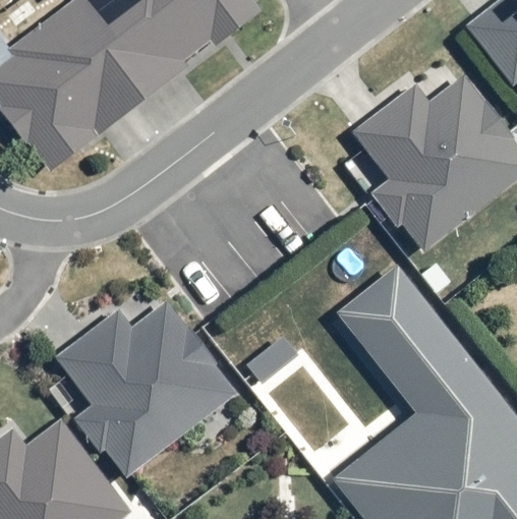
[(88,0),(0,67),(0,101),(47,165),(250,9),(243,0),(88,0)]
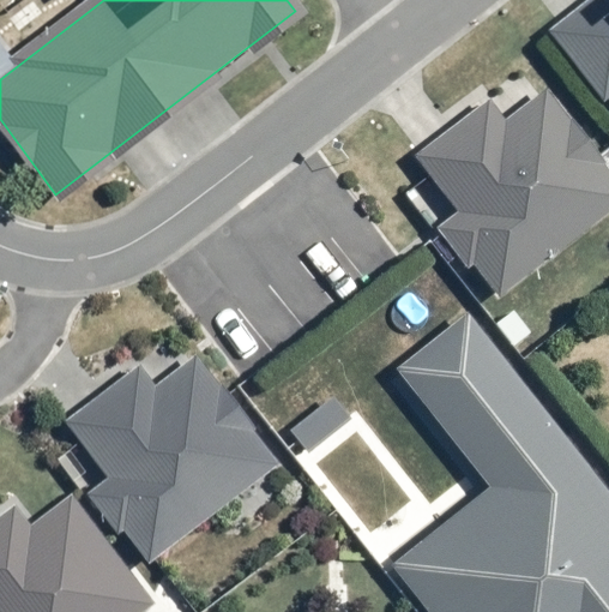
[(591,0),(558,27),(608,91),(608,0),(591,0)]
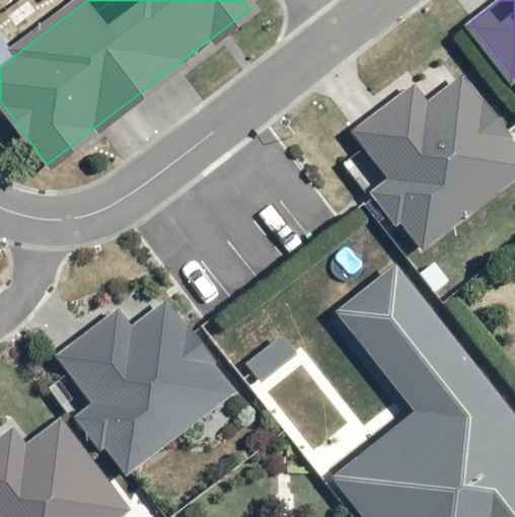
[(411,84),(349,129),(382,176),(365,192),(416,256),(514,181),(514,143),(464,74),(427,101),(411,84)]
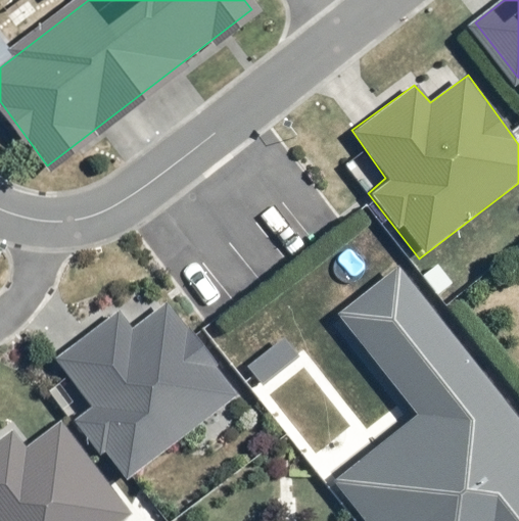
[(518,520),(518,415),(398,265),(338,314),(417,415),(334,479),(368,520),(518,520)]
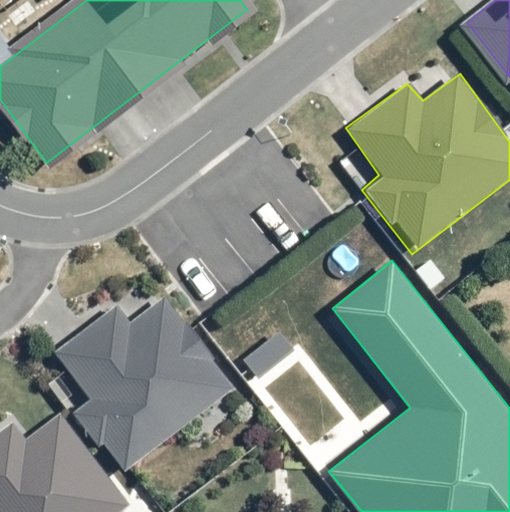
[(114,306),(54,351),(87,400),(75,414),(124,468),(233,387),(167,297),(128,322),(114,306)]
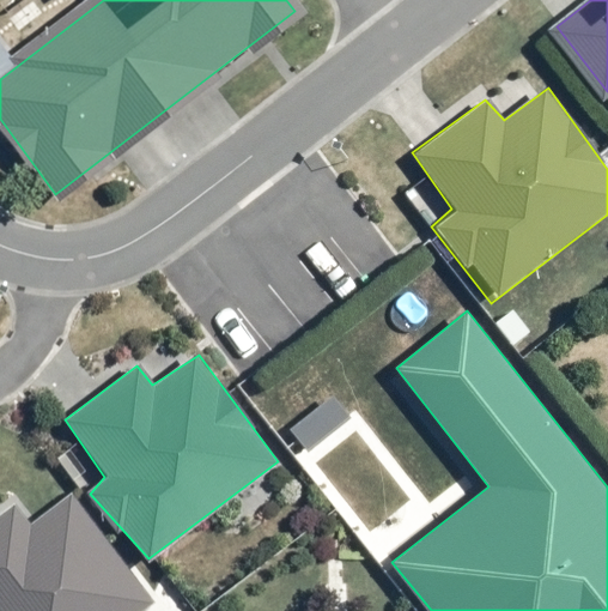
[(0,610),(133,610),(150,598),(65,489),(26,519),(11,500),(0,509),(0,610)]
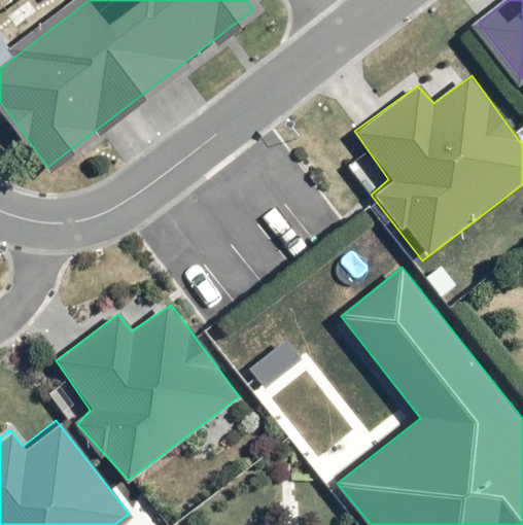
All buildings are outlined.
